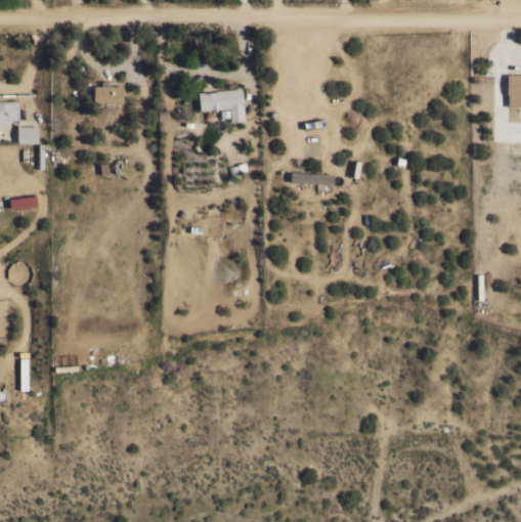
[(520,106),(510,106),(510,95),(508,95),(508,76),(520,76),(520,106)]
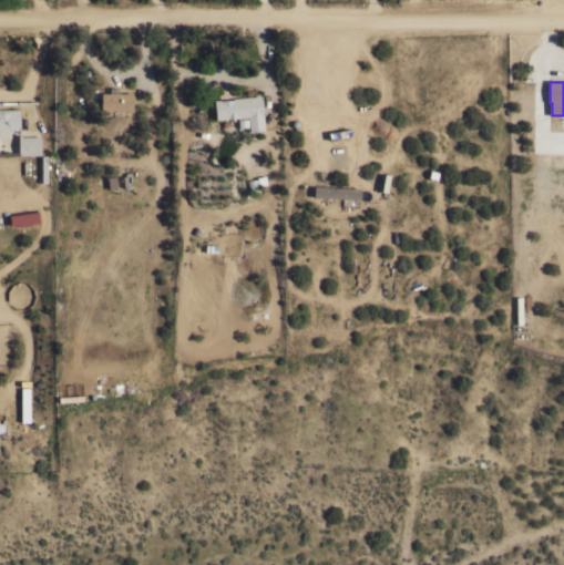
[(114,112),(114,116),(109,116),(109,112),(106,112),(106,116),(103,116),(103,94),(135,94),(135,112),(114,112)]
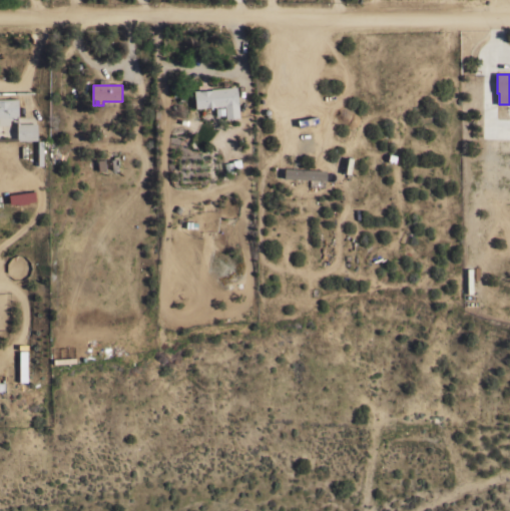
[(200,91),(200,92),(212,91),(212,90),(237,87),(239,105),(241,118),(227,119),(226,106),(196,109),(195,91),(200,91)]
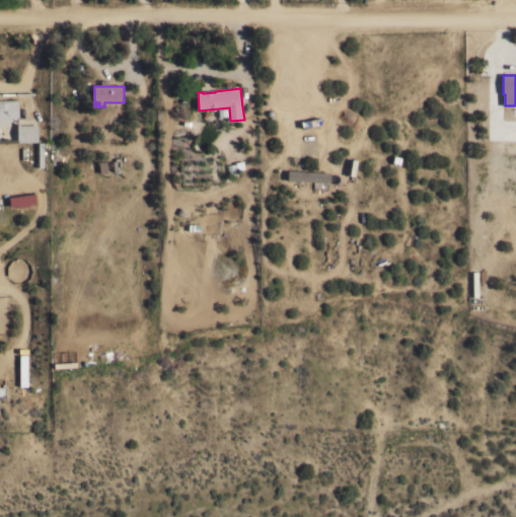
[(0,101),(20,101),(20,121),(14,121),(14,123),(10,123),(10,128),(0,128),(0,101)]
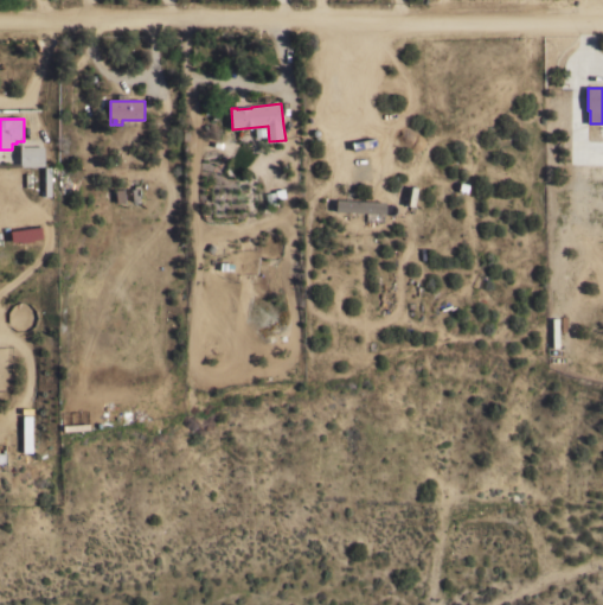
[(46,147),(46,167),(23,167),(21,147),(46,147)]
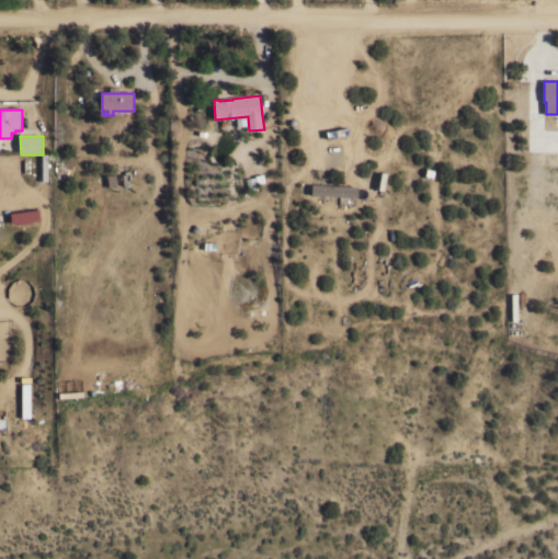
[(264,184),(263,178),(246,180),(248,192),(255,191),(254,185),(264,184)]
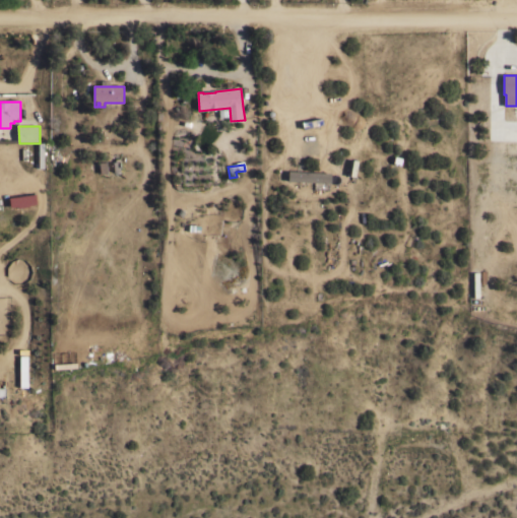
[(333,175),(332,185),(331,185),(331,191),(316,191),(317,184),(289,183),(291,173),(333,175)]
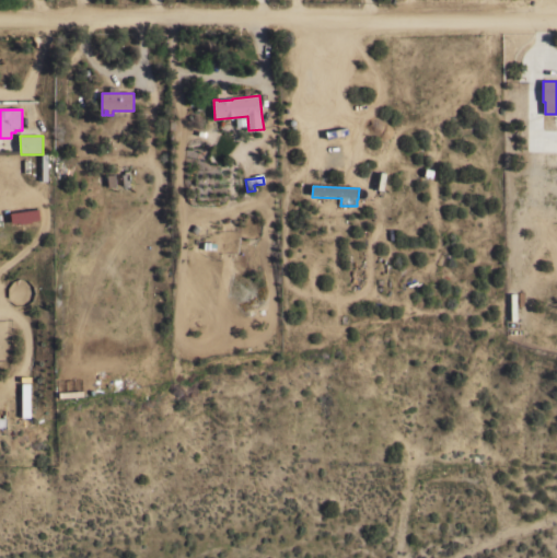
[(39,207),(41,219),(12,222),(11,211),(39,207)]
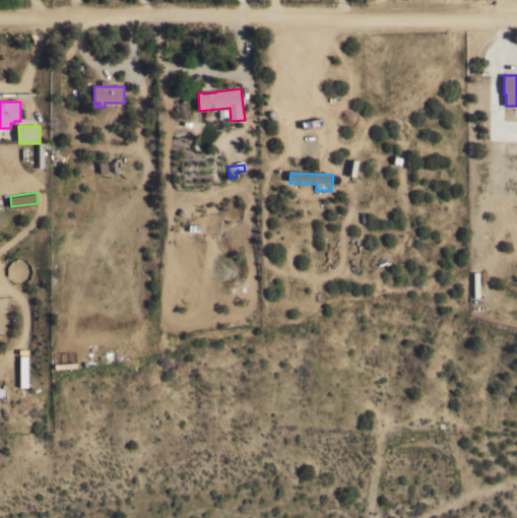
[(0,371),(12,373),(11,377),(19,378),(18,386),(12,385),(12,384),(11,384),(11,379),(0,377),(0,371)]
